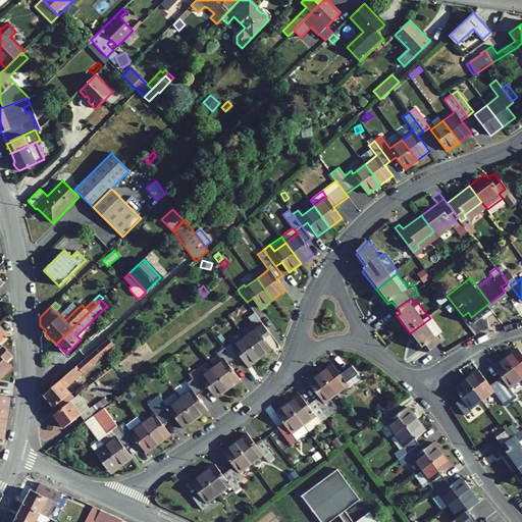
[(77,308),(72,303),(60,315),(65,320),(77,308)]
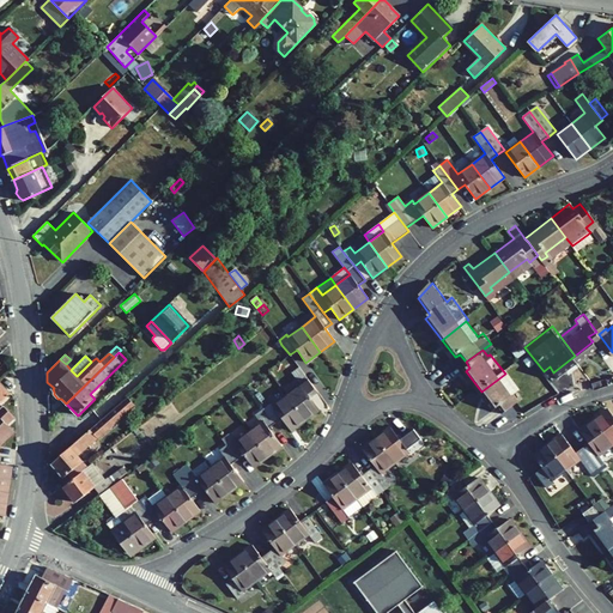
[(286,396),(304,420),(320,410),(310,398),(317,393),(299,368),(291,374),(301,386),(286,396)]
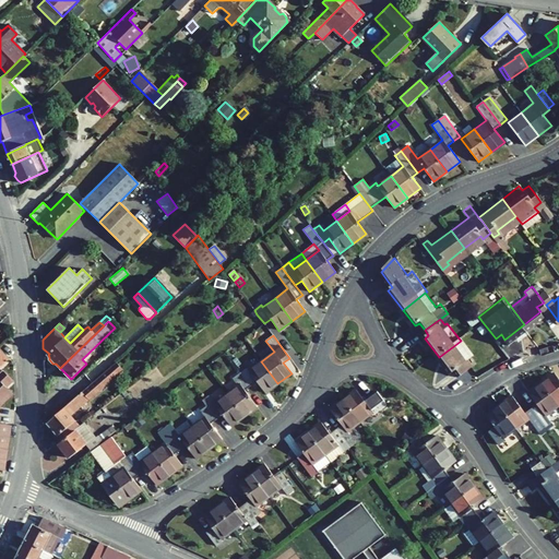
[(474,357),(461,341),(439,357),(451,373),(454,371),(461,380),(477,367),(471,359),(474,357)]
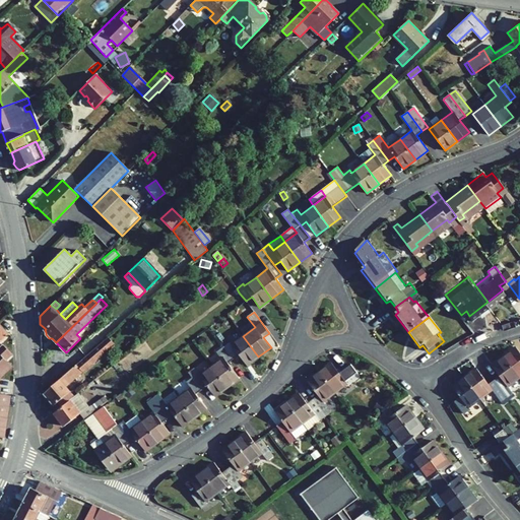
[(0,342),(8,334),(0,325),(0,342)]
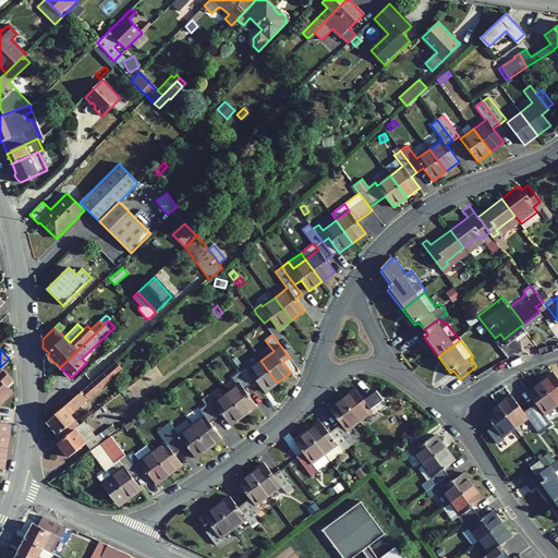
[(122,368),(116,361),(108,368),(114,376),(122,368)]
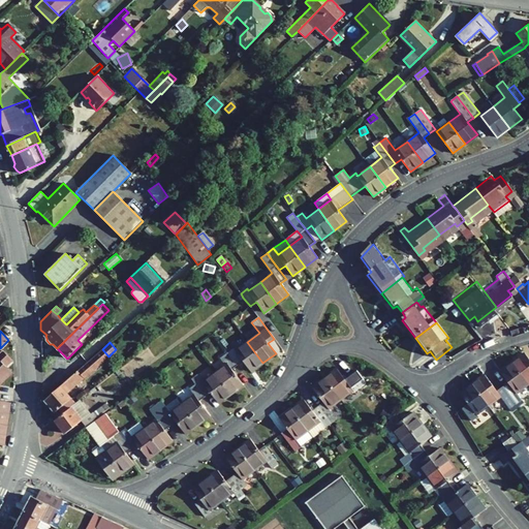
[(243,361),(251,371),(262,363),(247,342),(236,350),(234,348),(227,352),(237,365),(243,361)]
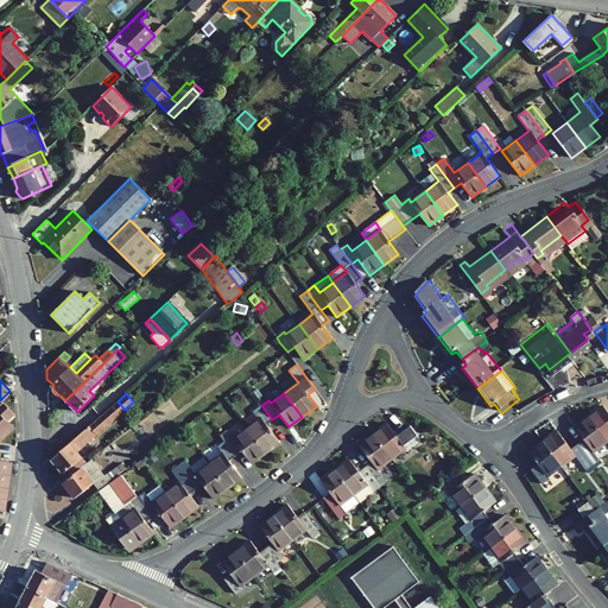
[(63,474),(68,479),(87,463),(77,451),(125,410),(118,401),(50,460),(63,474)]
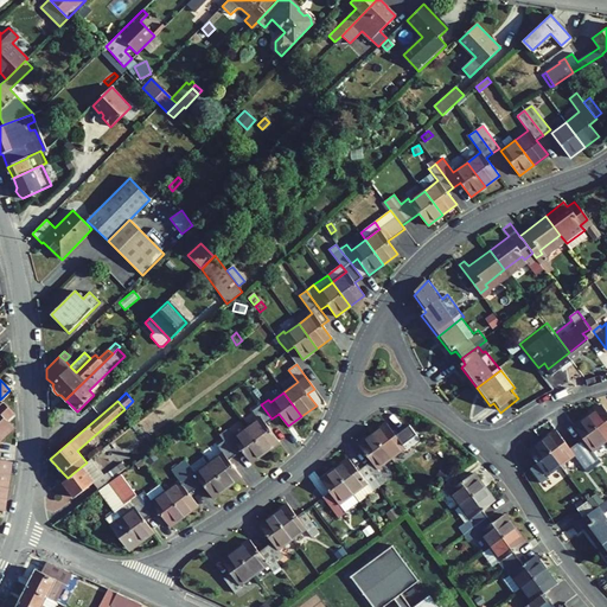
[(0,440),(13,428),(6,421),(13,414),(2,402),(0,403),(0,440)]
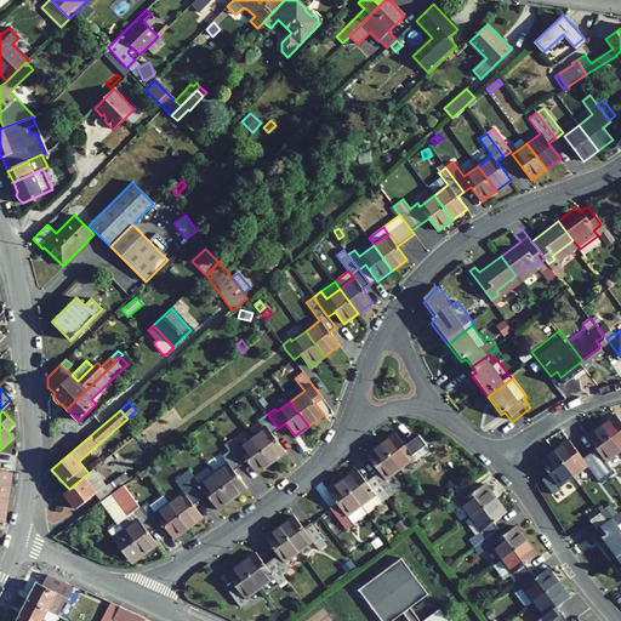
[(265,429),(252,438),(271,462),(285,451),(272,433),(278,428),(267,414),(258,421),(265,429)]
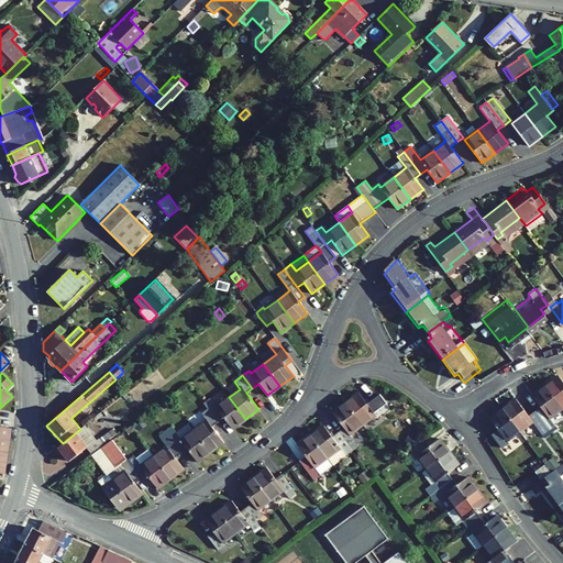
[(545,386),(562,408),(562,407),(562,382),(559,376),(545,386)]
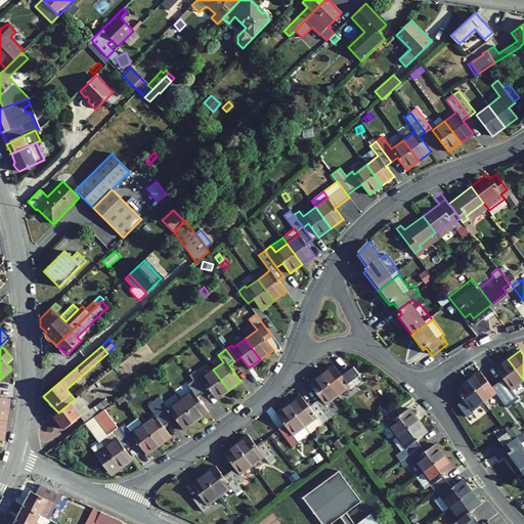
[(515,398),(517,396),(512,389),(523,380),(508,359),(495,368),(504,379),(497,383),(513,404),(517,400),(515,398)]
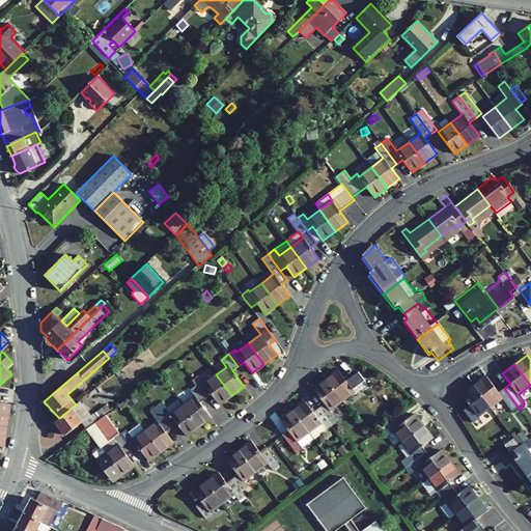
[(334,367),(320,376),(336,396),(347,388),(351,391),(357,386),(347,372),(341,378),(334,367)]
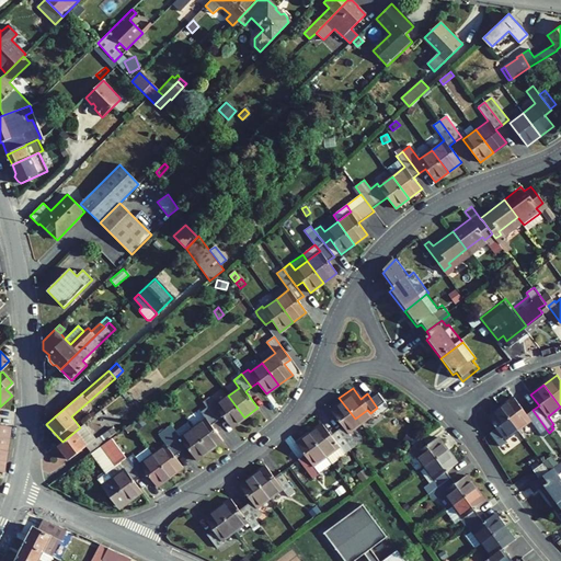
[(374,388),(367,393),(377,408),(384,402),(374,388)]
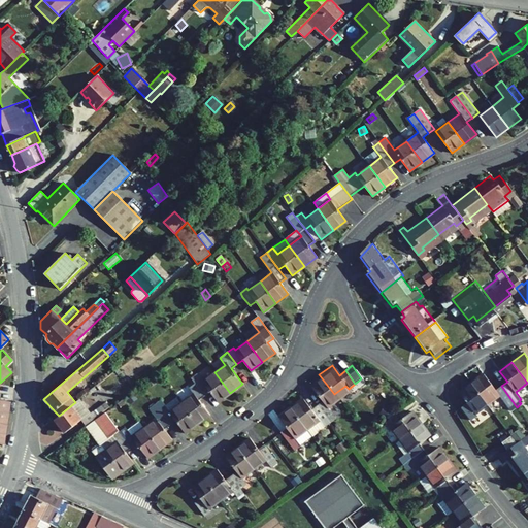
[(210,392),(218,402),(230,393),(215,372),(203,382),(197,374),(191,378),(195,384),(204,396),(210,392)]
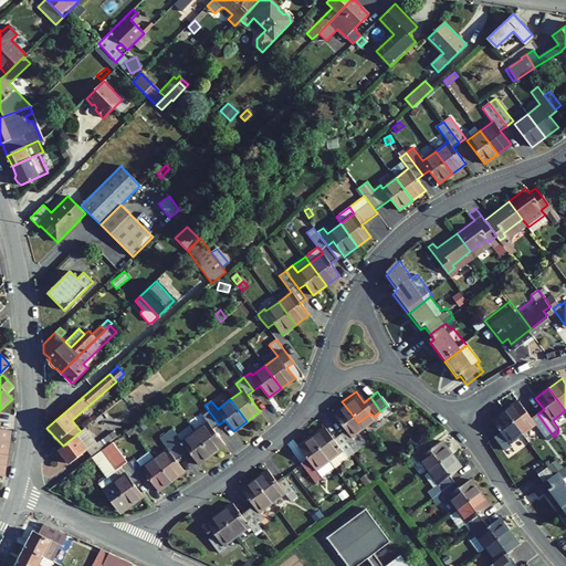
[(342,427),(335,432),(345,446),(349,450),(356,446),(346,432),(358,422),(342,401),(329,411),(342,427)]
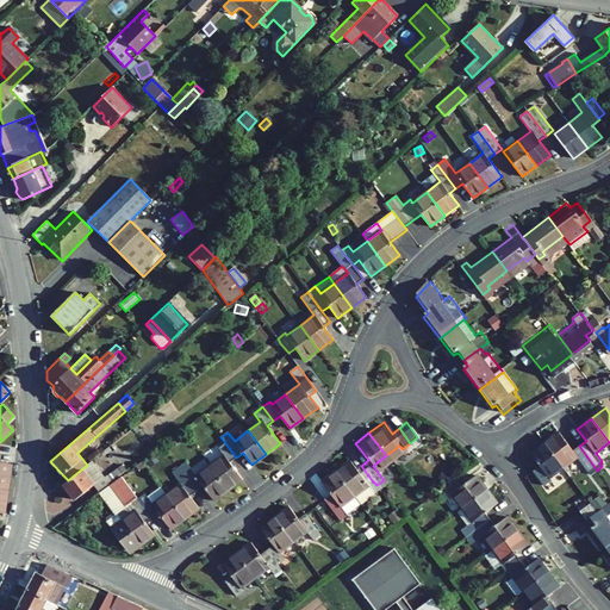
[(564,467),(577,458),(590,475),(597,471),(579,446),(573,452),(559,433),(545,443),(564,467)]
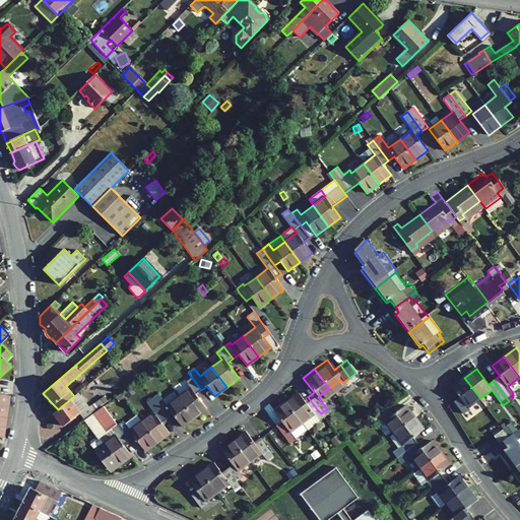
[(145,376),(148,380),(155,375),(152,371),(145,376)]
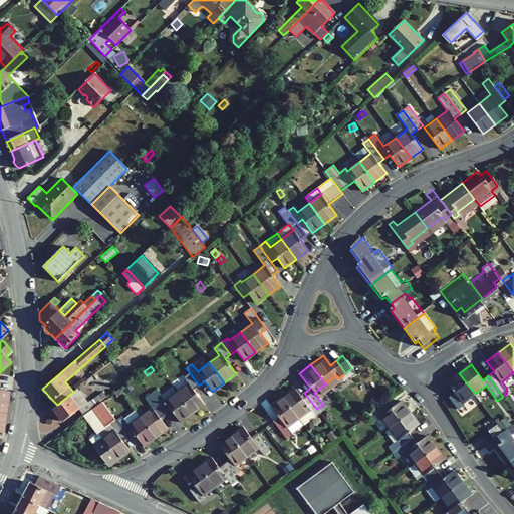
[(204,404),(193,390),(199,386),(190,373),(184,378),(189,384),(177,394),(192,413),(204,404)]
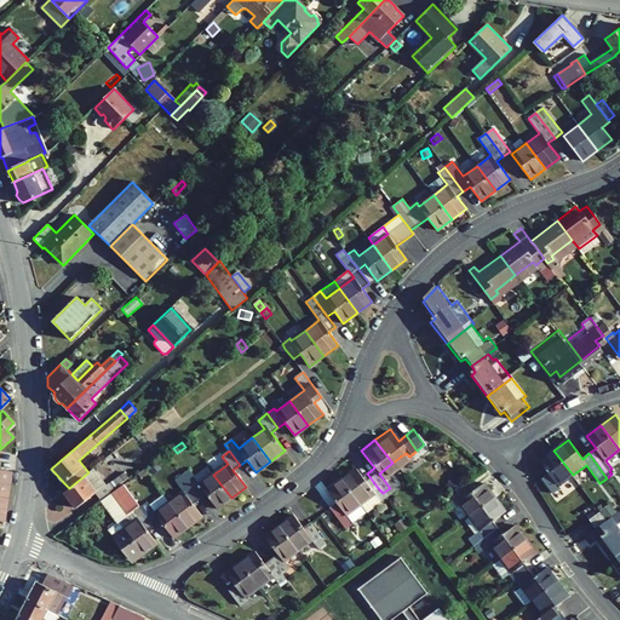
[(558,486),(573,475),(554,451),(539,461),(549,474),(541,478),(557,499),(564,494),(558,486)]
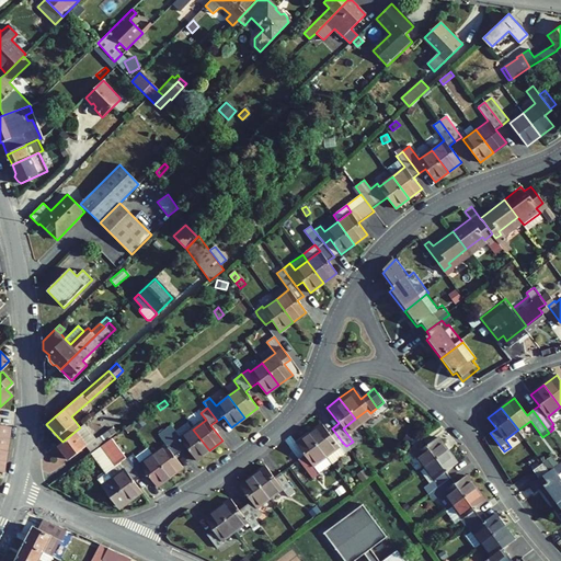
[(138,428),(145,423),(141,420),(135,424),(138,428)]
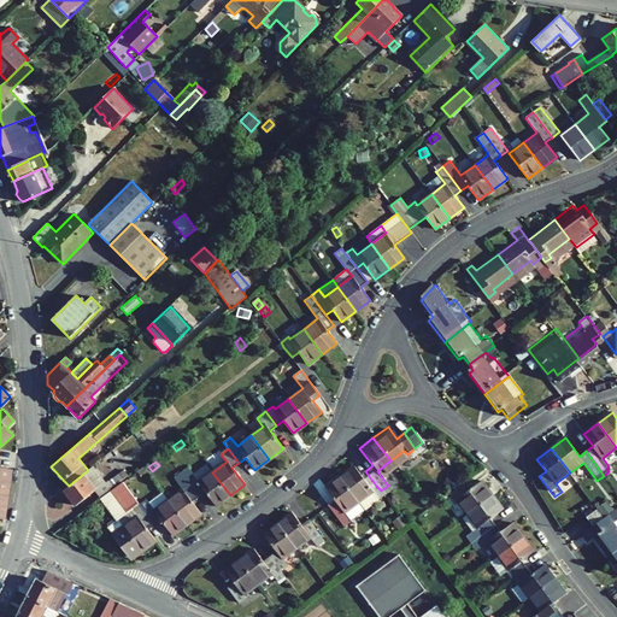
[(348,463),(335,474),(353,497),(358,504),(360,507),(381,491),(376,486),(365,471),(358,476),(348,463)]
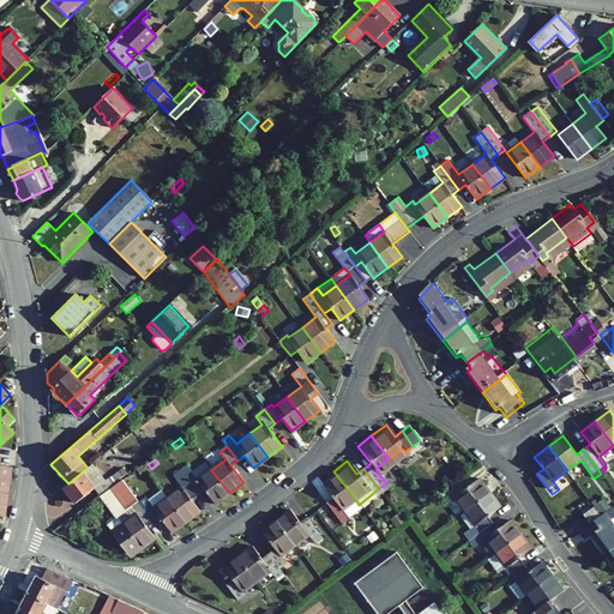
[(206,462),(192,473),(198,480),(211,470),(206,462)]
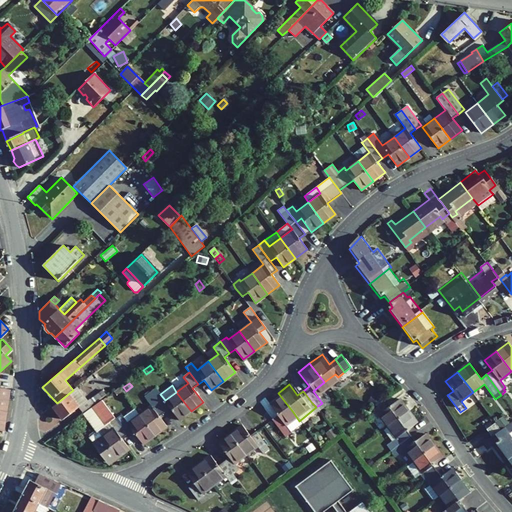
[(0,411),(6,413),(9,390),(0,388),(0,411)]
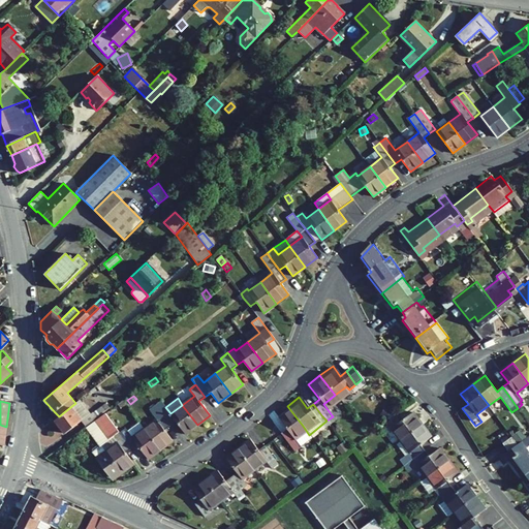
[(76,415),(85,409),(79,401),(75,403),(59,416),(54,421),(64,434),(81,421),(76,415)]
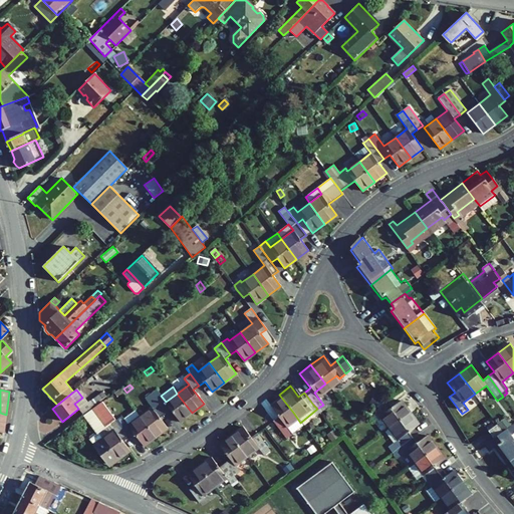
[(177,394),(166,402),(161,396),(157,390),(151,395),(165,414),(171,410),(180,422),(192,413),(177,394)]
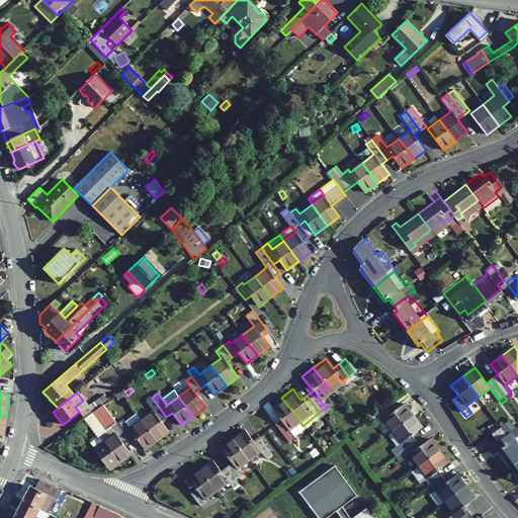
[(87,407),(79,412),(84,418),(107,400),(104,395),(91,404),(90,404),(87,407)]
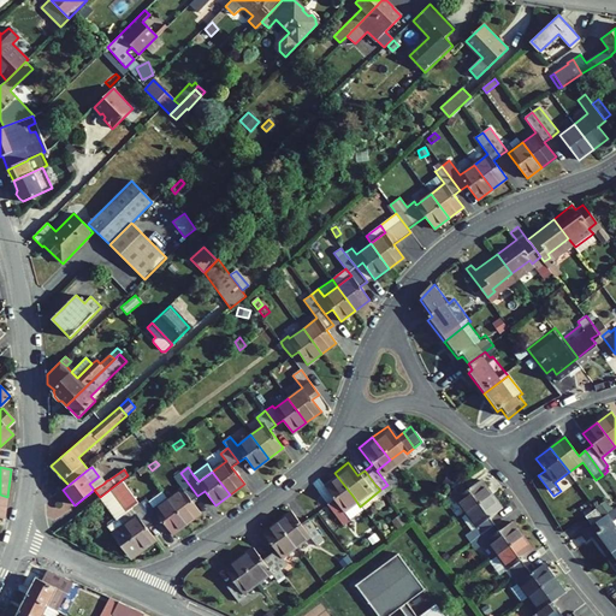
[(169,499),(187,523),(201,513),(191,501),(197,496),(181,473),(175,477),(173,478),(182,489),(169,499)]
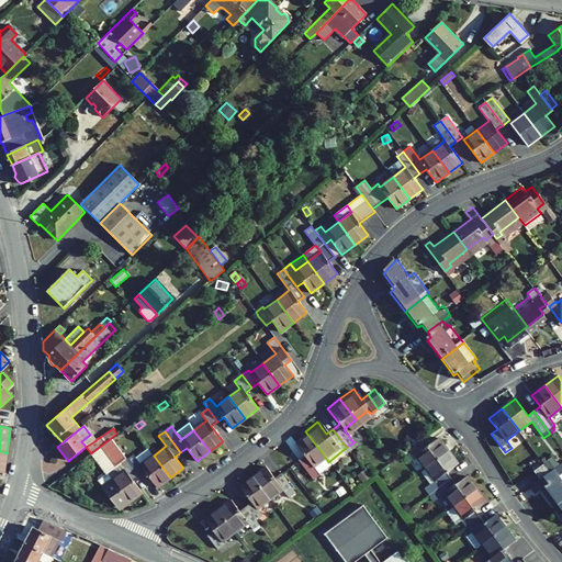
[(322,452),(305,431),(292,442),(301,453),(294,458),(308,476),(328,462),(326,459),(322,452)]
